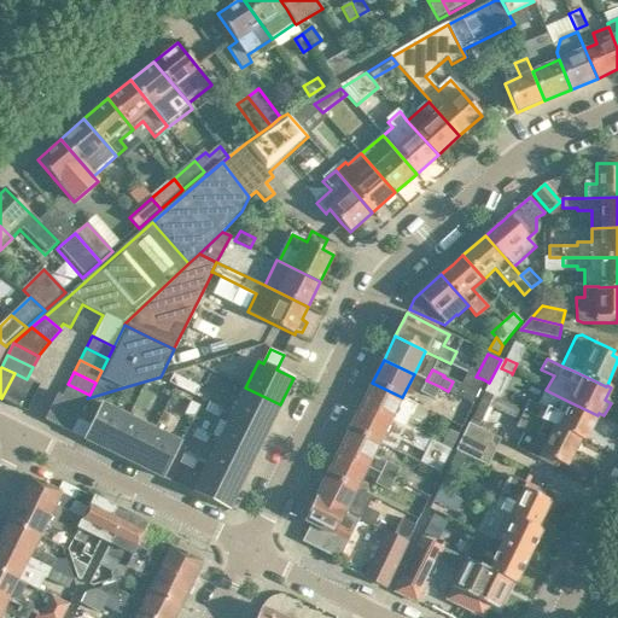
[(458,395),(473,402),(483,379),(476,377),(467,372),(458,395)]
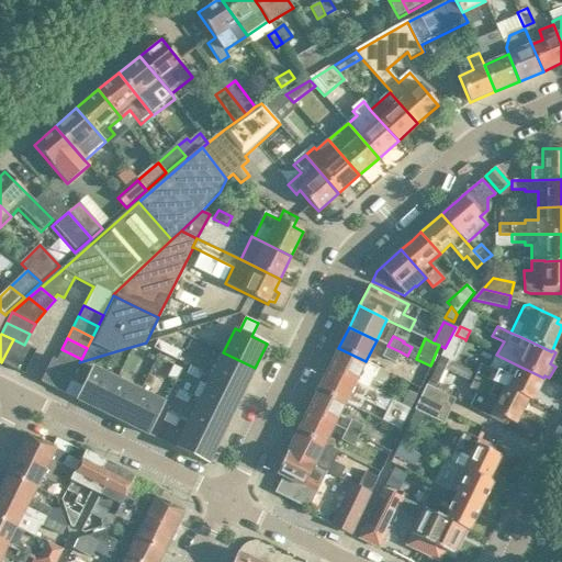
[(1,362),(13,369),(24,345),(13,339),(1,362)]
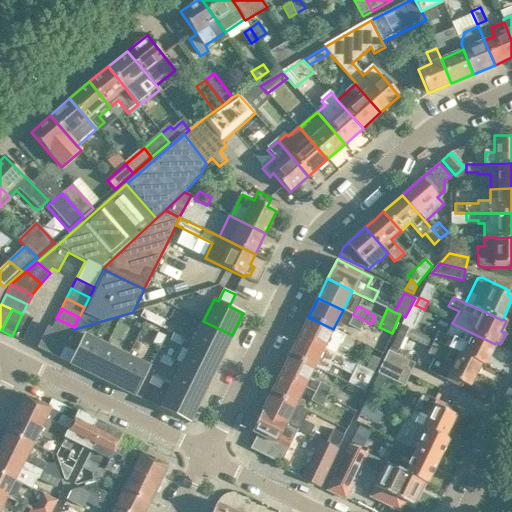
[(146,320),(151,323),(154,315),(143,310),(140,317),(146,320)]
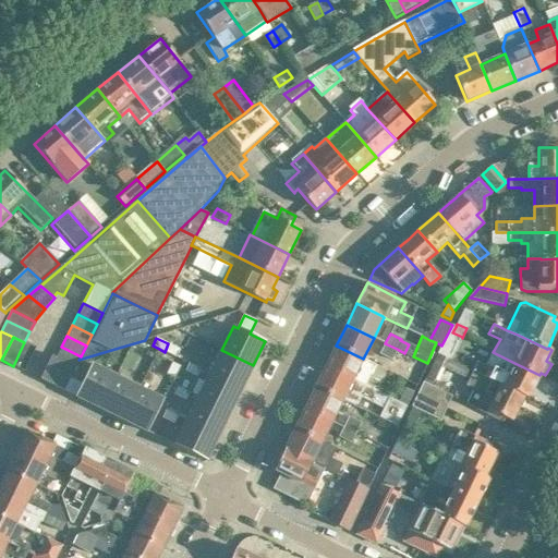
[(24,372),(25,371),(24,371),(35,348),(24,342),(13,366),(24,372)]
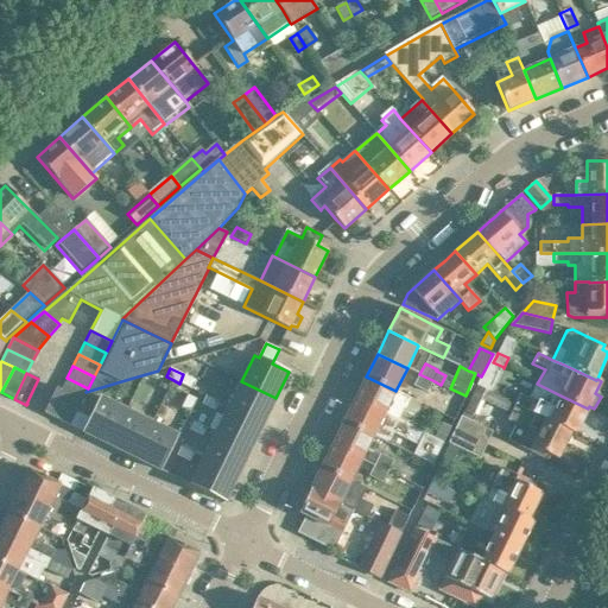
[(196,381),(183,374),(179,384),(191,390),(196,381)]
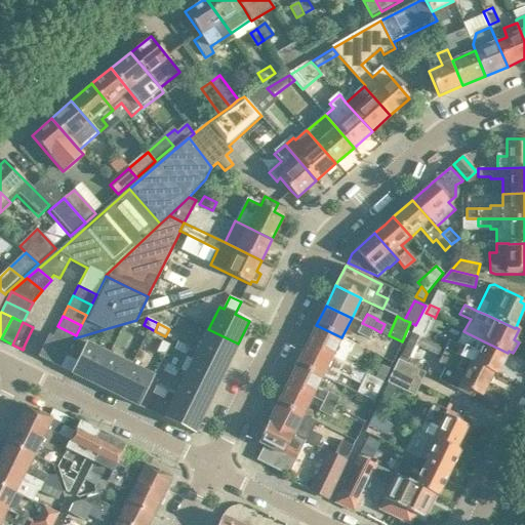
[(362,323),(358,332),(360,333),(368,337),(373,328),(362,323)]
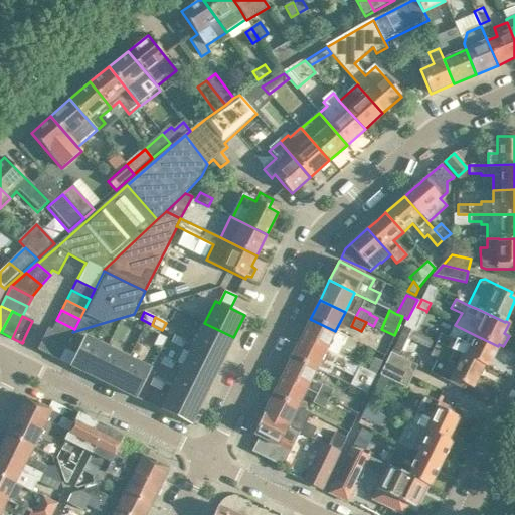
[(310,319),(301,338),(346,360),(351,350),(342,346),(346,336),(335,331),(310,319)]
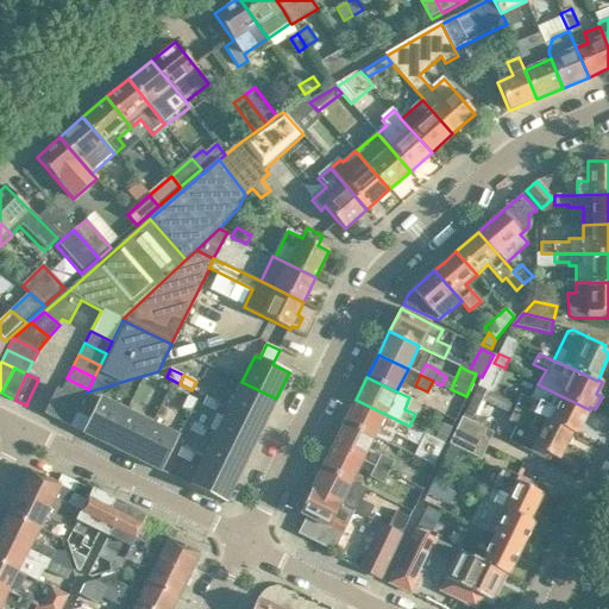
[(61,390),(69,394),(82,400),(86,393),(88,389),(67,378),(61,390)]
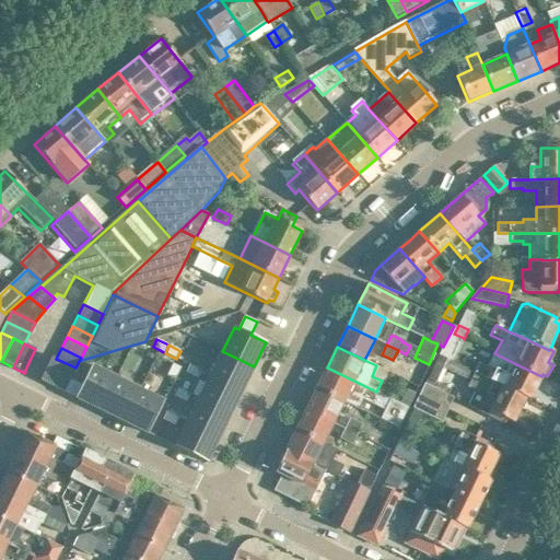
[(455,356),(442,349),(439,356),(452,362),(455,356)]
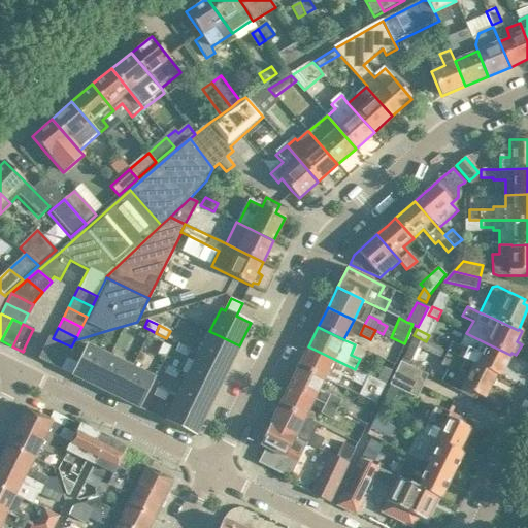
[(198,354),(229,368),(239,345),(209,331),(198,354)]
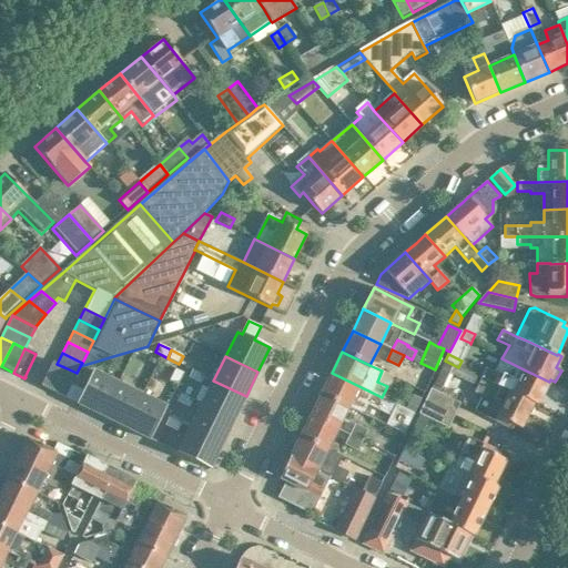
[(537,406),(549,382),(524,369),(501,358),(500,358),(493,374),(485,369),(480,378),(533,404),(537,406)]
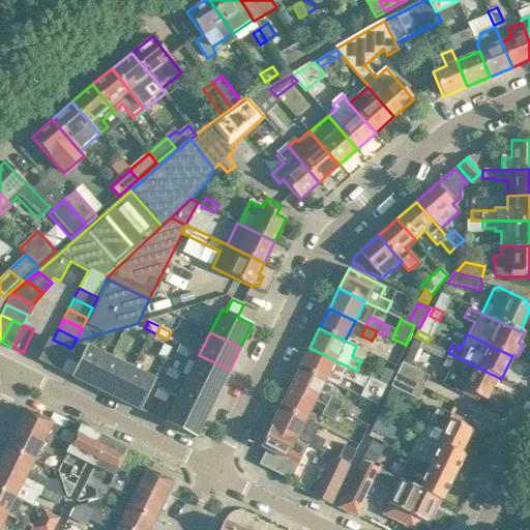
[(415,336),(405,358),(415,362),(421,349),(442,359),(445,352),(428,343),(415,336)]
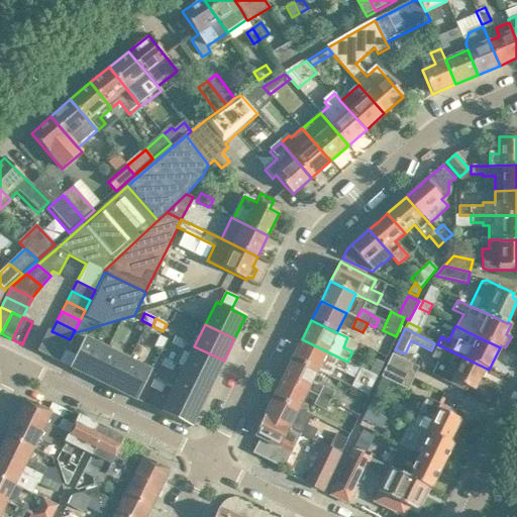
[(48,356),(59,334),(52,331),(48,329),(37,350),(36,351),(48,356)]
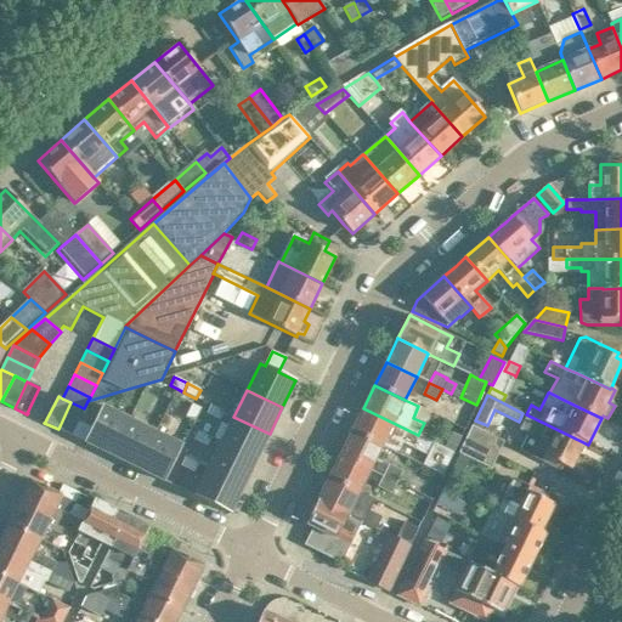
[(78,420),(84,408),(71,402),(58,429),(71,435),(72,434),(78,420)]
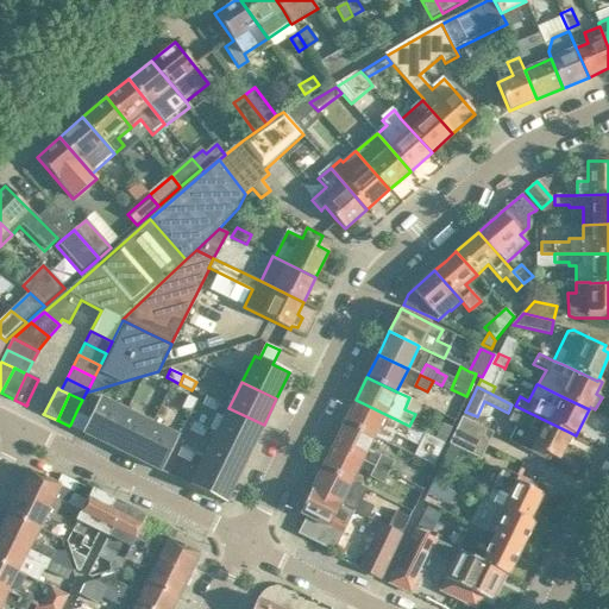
[(196,400),(188,396),(181,409),(190,413),(196,400)]
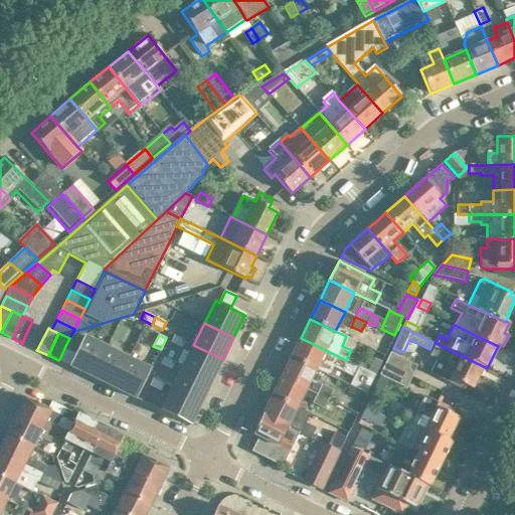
[(185,341),(174,335),(171,343),(182,348),(185,341)]
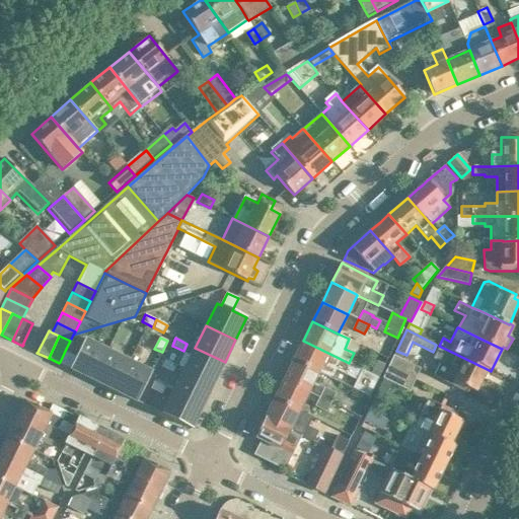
[(60,362),(59,363),(70,369),(92,380),(107,350),(85,339),(76,357),(65,351),(60,362)]
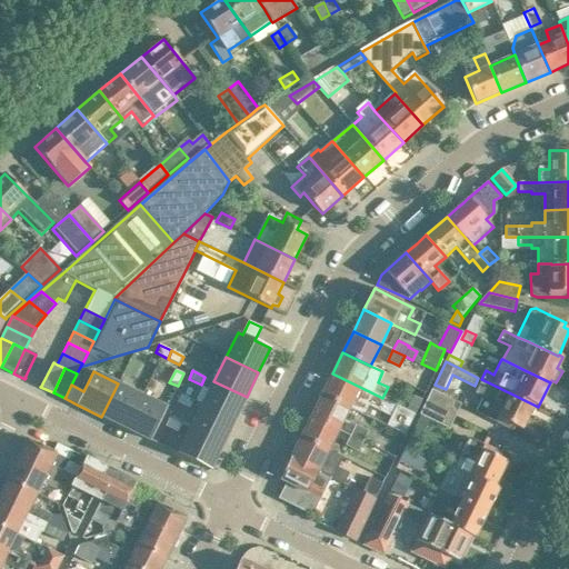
[(332,373),(321,395),(349,408),(363,415),(368,405),(390,416),(387,423),(405,433),(415,413),(382,398),(332,373)]
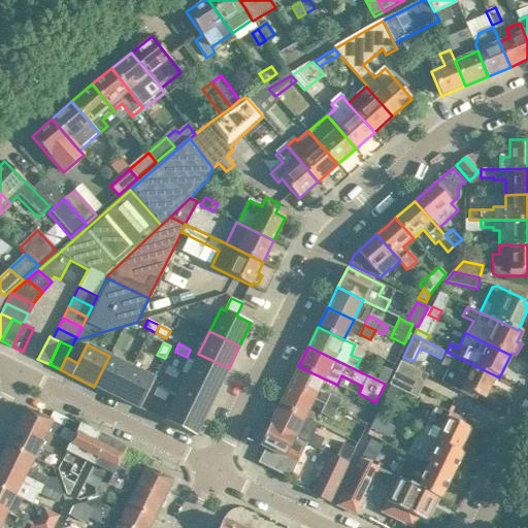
[(484,399),(495,375),(447,352),(441,364),(449,367),(441,382),(449,386),(459,391),(476,399),(477,396),(484,399)]
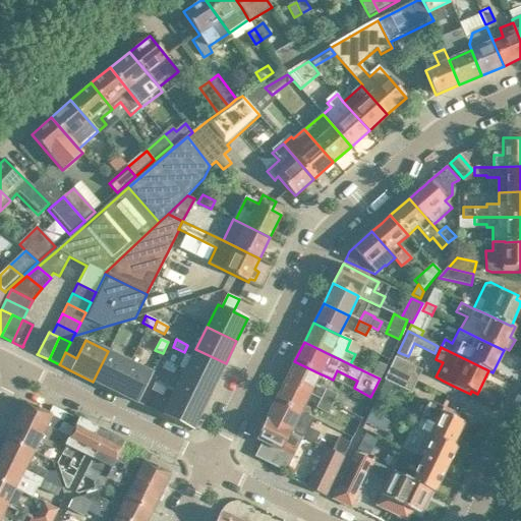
[(226,363),(195,349),(184,370),(215,386),(226,363)]
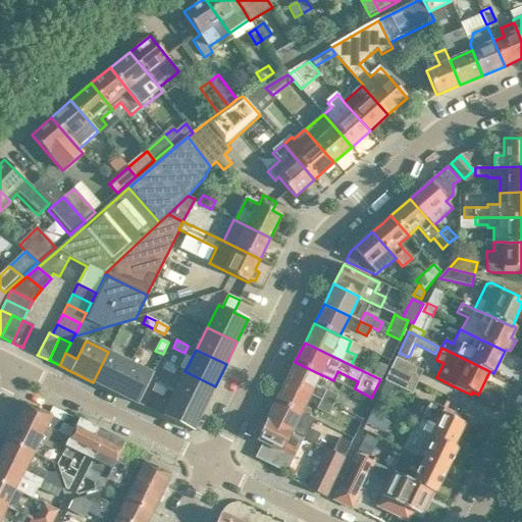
[(93,382),(115,394),(131,363),(108,352),(93,382)]
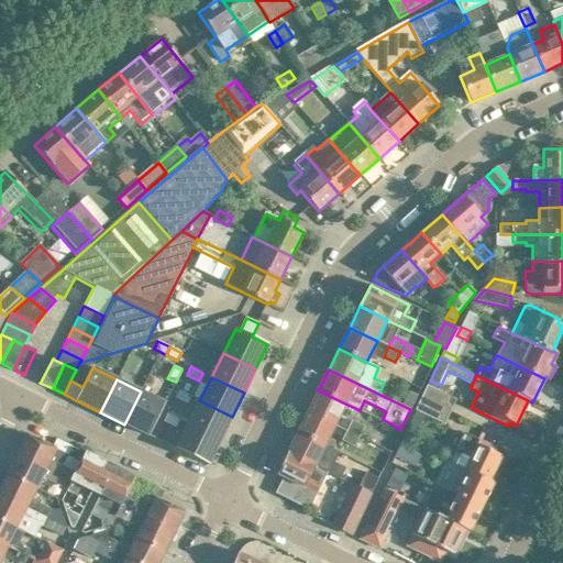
[(412,405),(420,388),(411,384),(404,401),(412,405)]
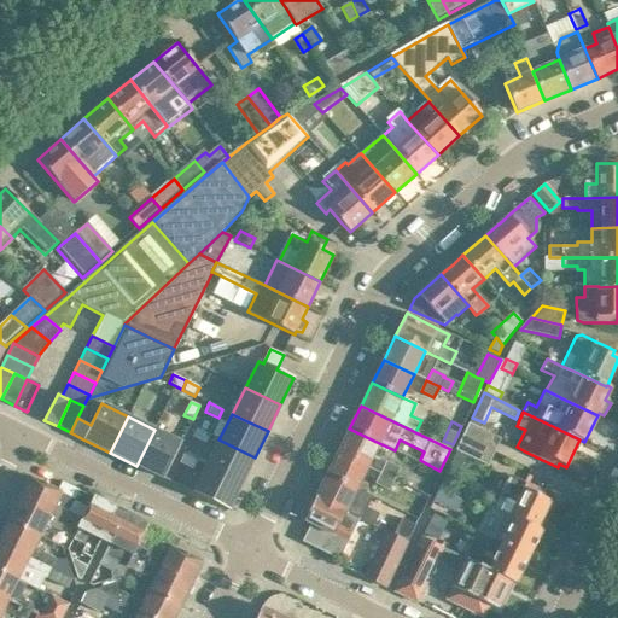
[(470,424),(462,437),(494,453),(500,439),(470,424)]
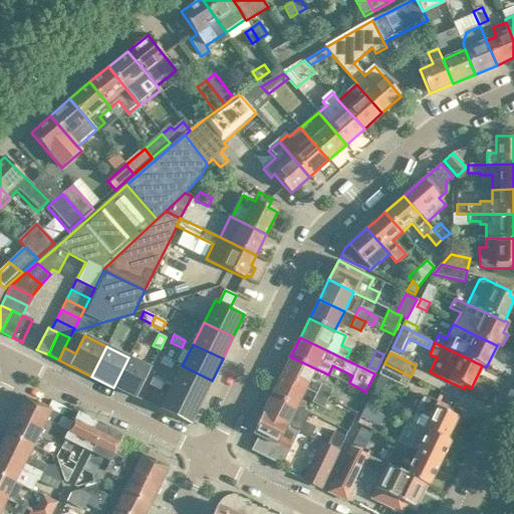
[(175,361),(164,356),(160,363),(171,369),(175,361)]
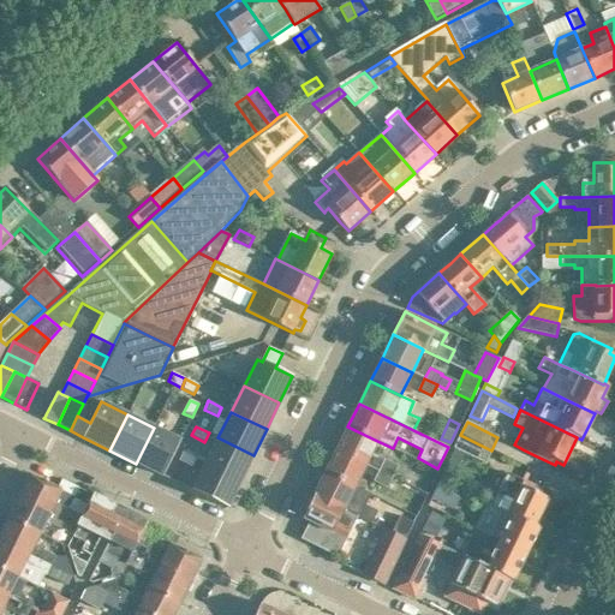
[(336,449),(366,464),(372,453),(377,441),(347,427),(336,449)]
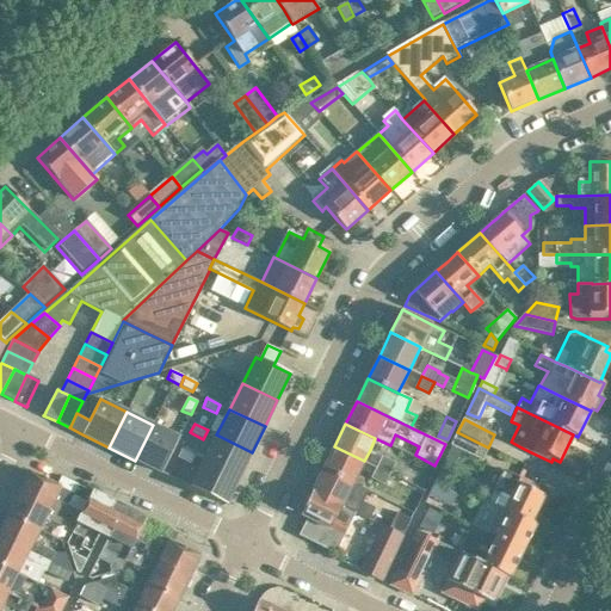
[(153,425),(135,461),(162,473),(179,438),(153,425)]
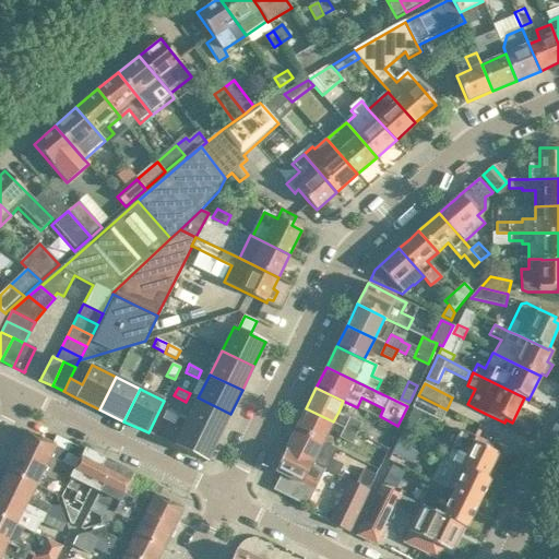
[(441,421),(447,409),(418,395),(413,408),(441,421)]
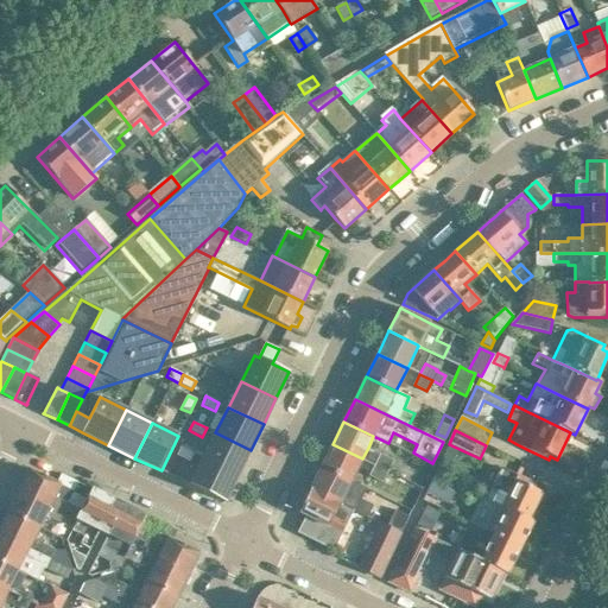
[(202,458),(238,476),(251,450),(215,432),(202,458)]
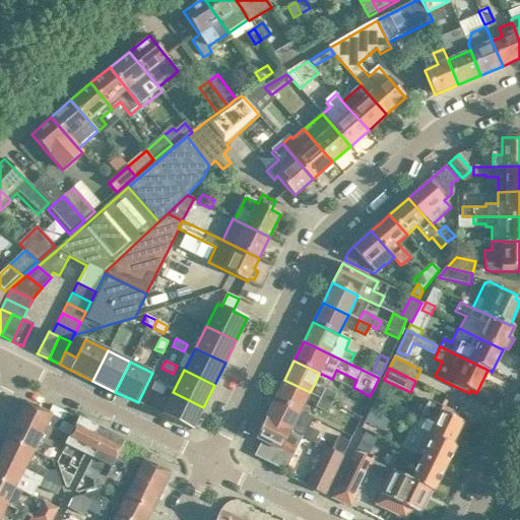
[(274,399),(300,411),(310,392),(284,380),(274,399)]
